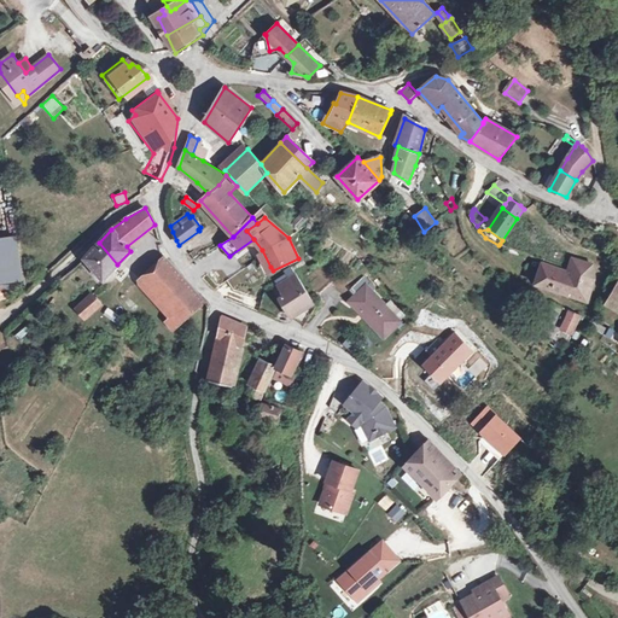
[(117,264),(99,243),(85,258),(103,280),(117,264)]
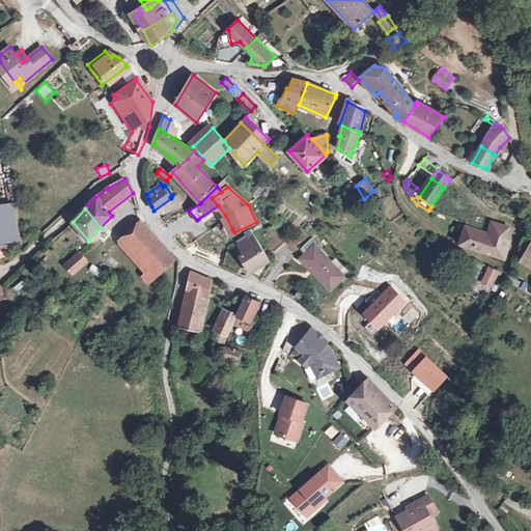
[(0,213),(0,234),(1,247),(26,245),(23,212),(0,213)]
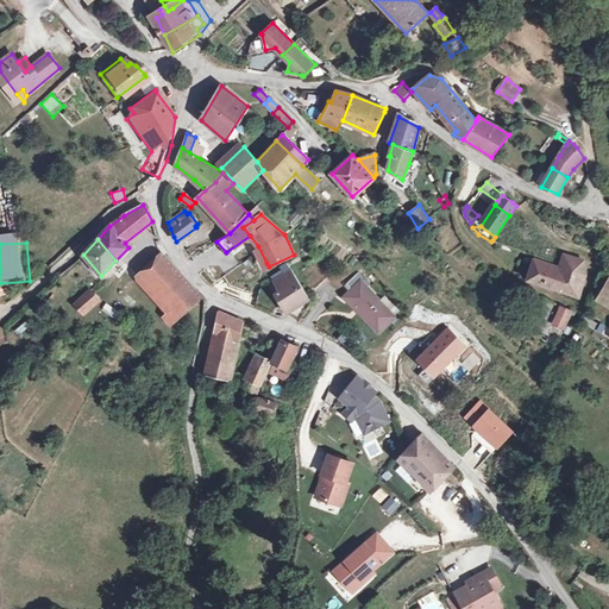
[(584,261),(564,255),(559,267),(559,269),(534,261),(528,280),(579,296),(584,277),(579,276),(584,261)]
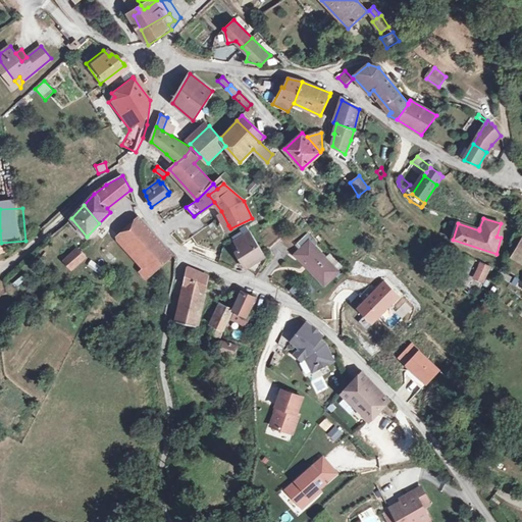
[(151,230),(143,221),(122,239),(131,249),(151,230)]
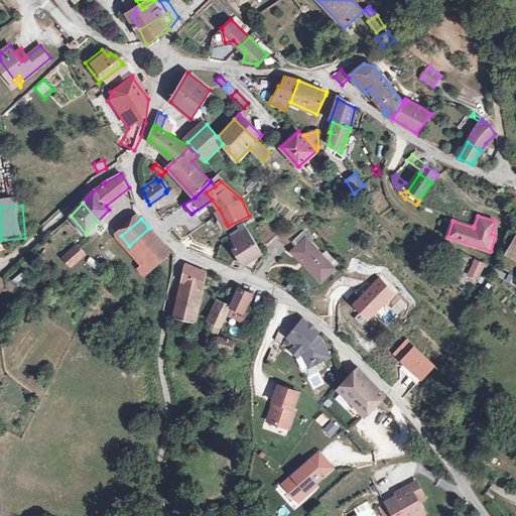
[(149,228),(129,246),(145,263),(138,268),(144,275),(170,251),(149,228)]
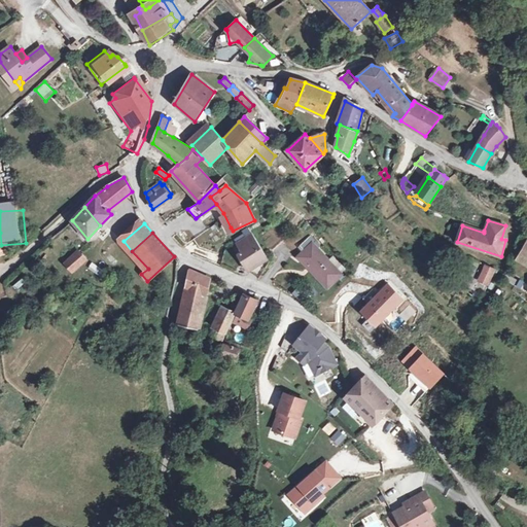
[(247,270),(258,278),(270,260),(252,233),(239,241),(246,252),(243,253),(240,255),(248,268),(247,270)]
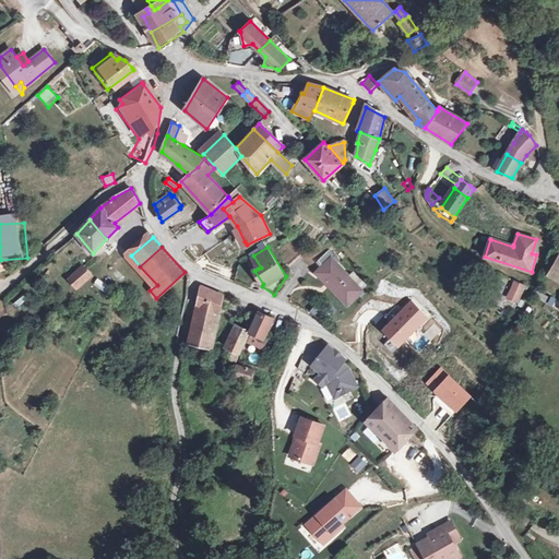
[(323,265),(316,273),(347,306),(363,290),(331,259),(334,256),(329,250),(318,261),(323,265)]
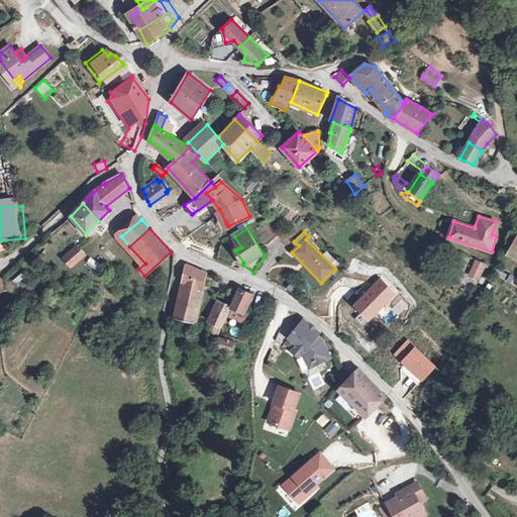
[(516,235),(506,254),(516,260),(516,235)]
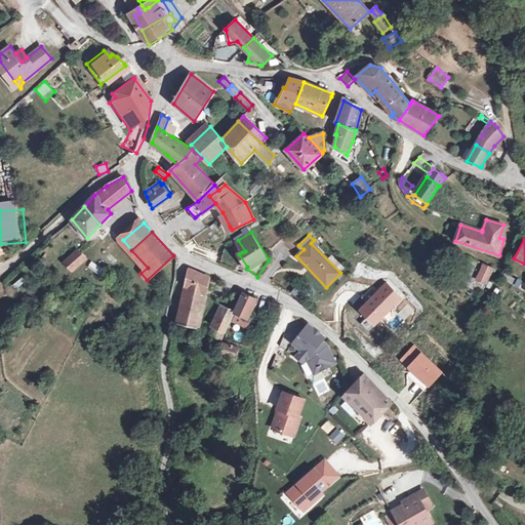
[(238,240),(236,242),(242,252),(245,251),(238,240)]
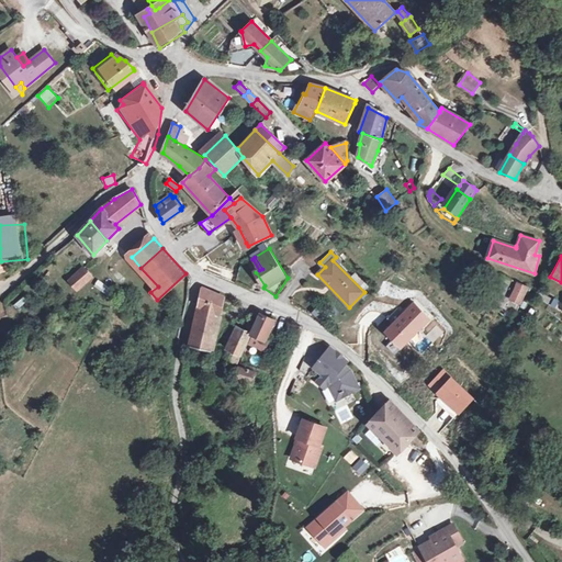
[(90,277),(82,269),(76,274),(75,285),(78,289),(90,277)]
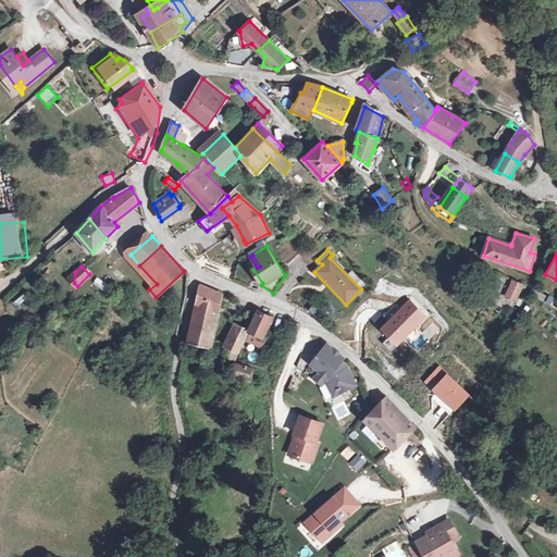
[(523,285),(498,273),(485,299),(510,311),(523,285)]
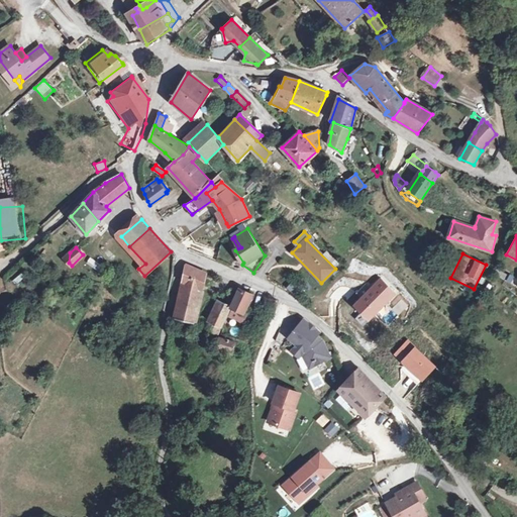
[(89,259),(87,265),(99,270),(102,263),(89,259)]
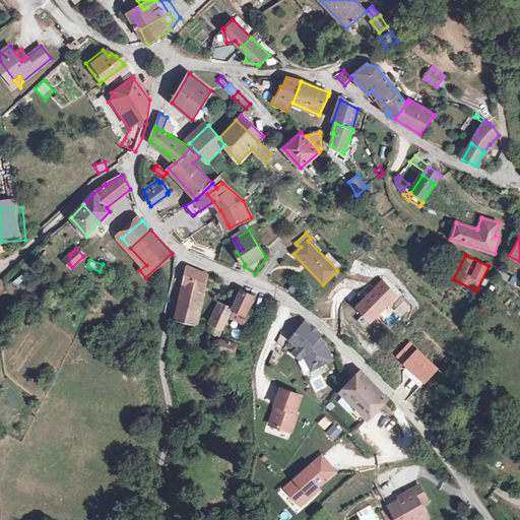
[(203,288),(206,274),(187,266),(185,280),(203,288)]
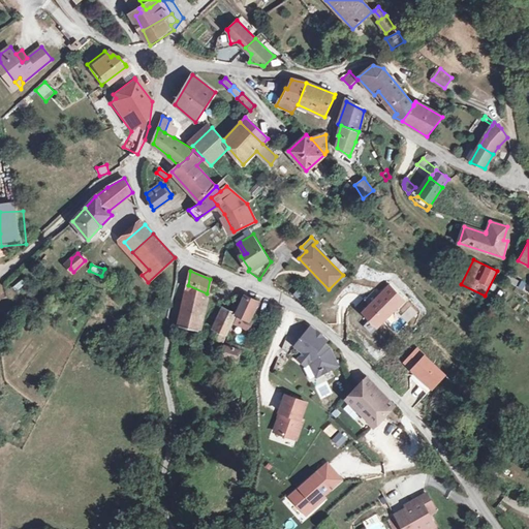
[(185,299),(205,304),(207,293),(188,285),(185,299)]
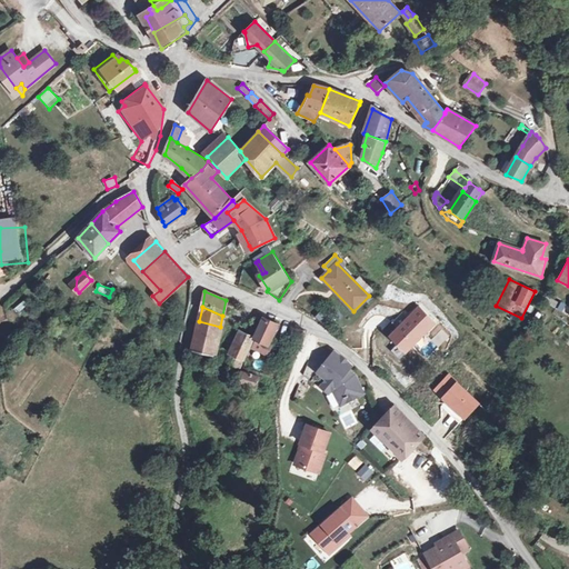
[(277,323),(265,318),(255,337),(255,338),(256,339),(252,347),(268,353),(271,346),(268,343),(277,323)]
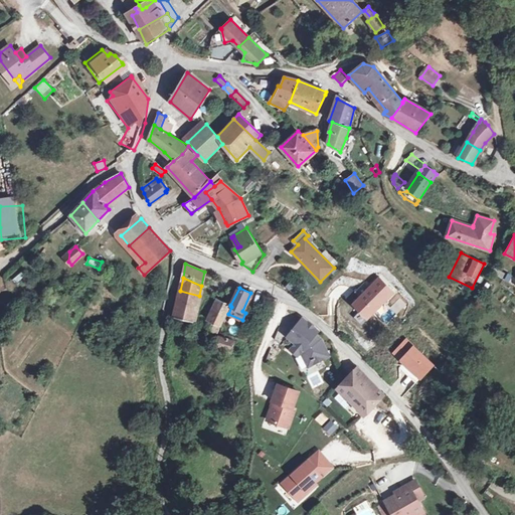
[(174,318),(194,322),(199,296),(180,291),(174,318)]
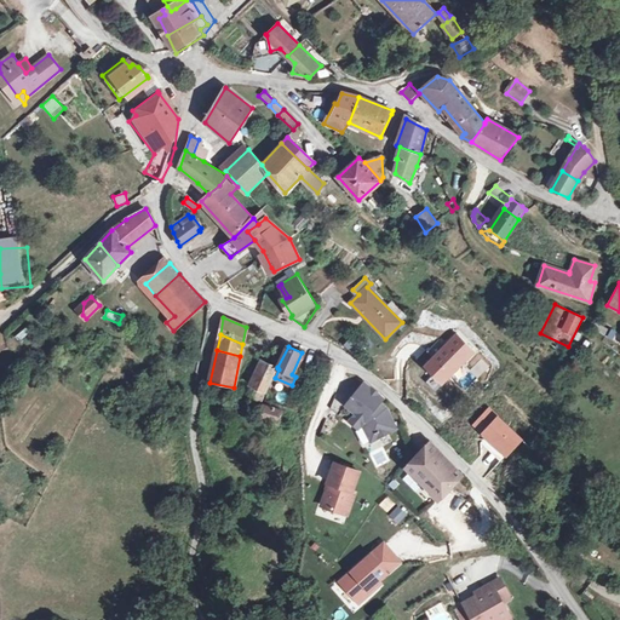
[(277,367),(263,361),(252,385),(257,388),(253,397),(260,401),(277,367)]
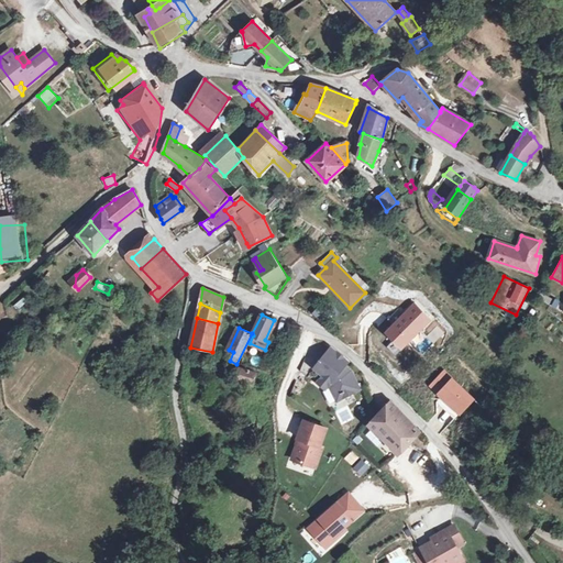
[(349,362),(331,349),(316,367),(324,375),(318,383),(326,388),(328,385),(330,386),(335,395),(342,392),(344,397),(360,389),(350,372),(344,367),(349,362)]
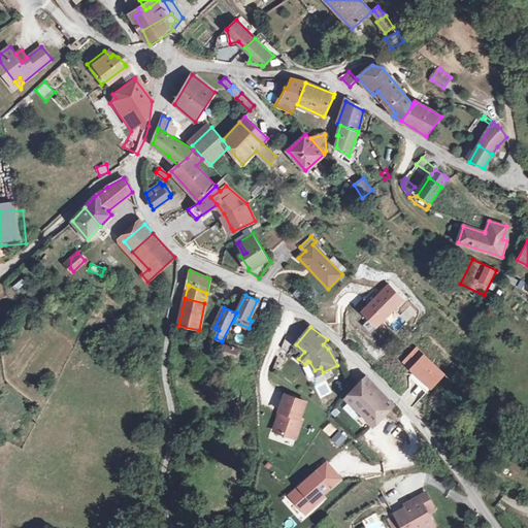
[(237,360),(240,350),(226,345),(223,356),(237,360)]
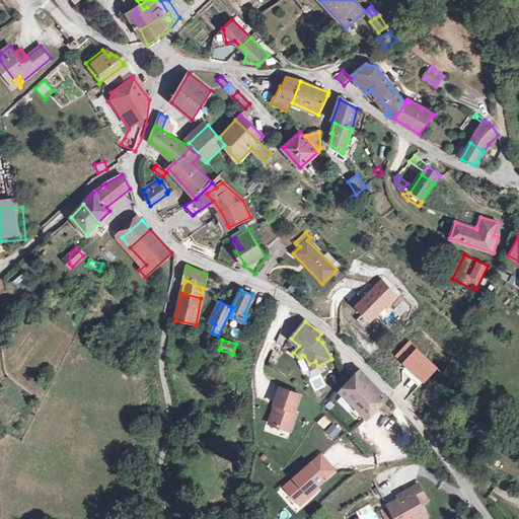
[(200,353),(191,352),(190,362),(189,364),(190,365),(191,366),(191,367),(192,367),(193,367),(194,367),(195,367),(196,366),(197,365),(200,353)]
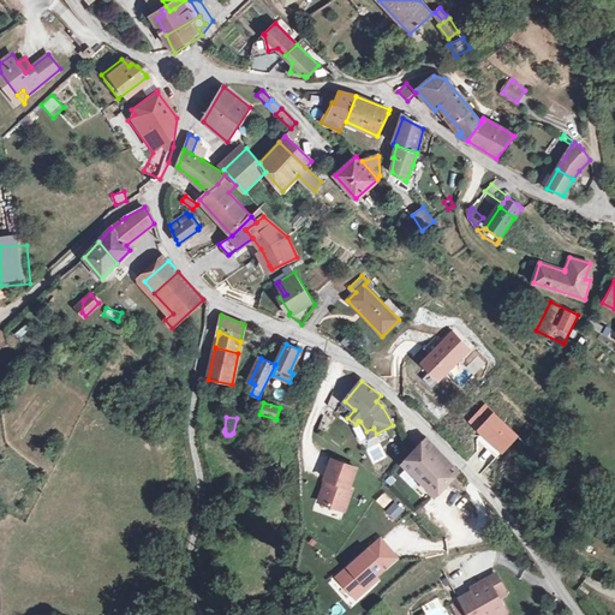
[(459,471),(427,439),(416,451),(404,464),(435,496),(459,471)]
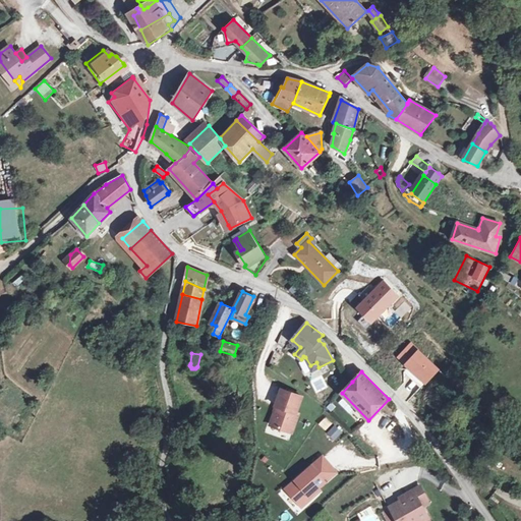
[(277,406),(272,421),(281,424),(279,427),(292,431),(298,413),(296,412),(302,397),(281,390),(276,405),(277,406)]
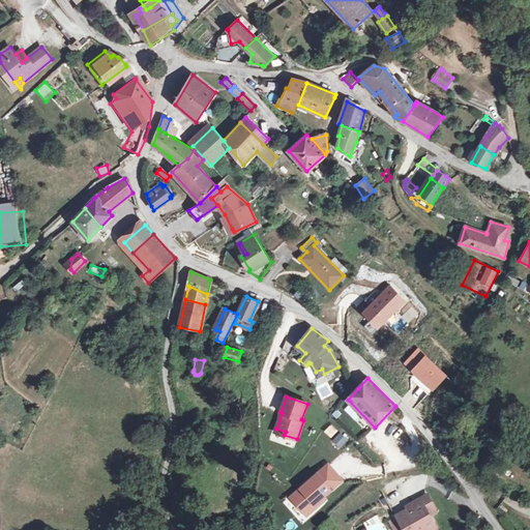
[(510,450),(500,463),(504,467),(514,454),(510,450)]
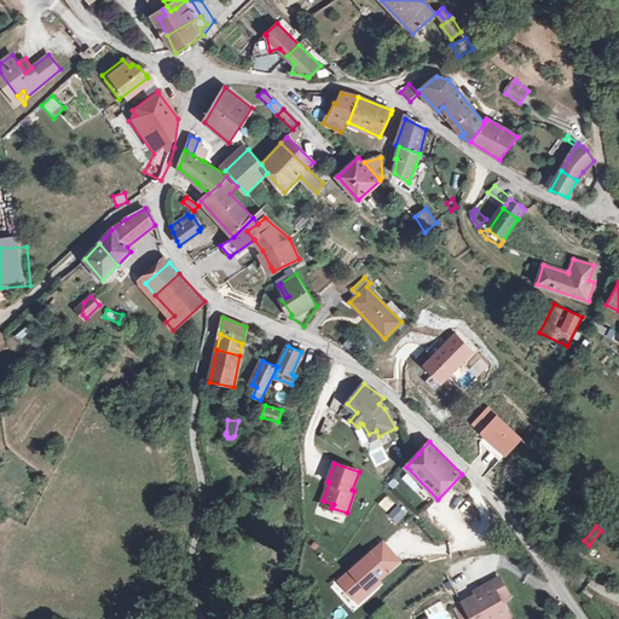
[(618,543),(612,534),(607,538),(615,548),(618,543)]
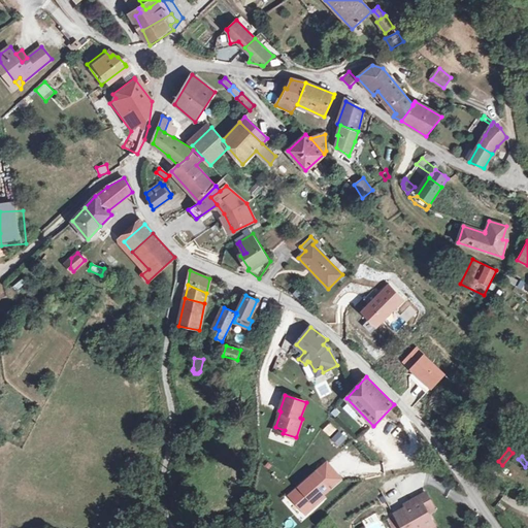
[(327,463),(291,495),(306,513),(342,481),(327,463)]
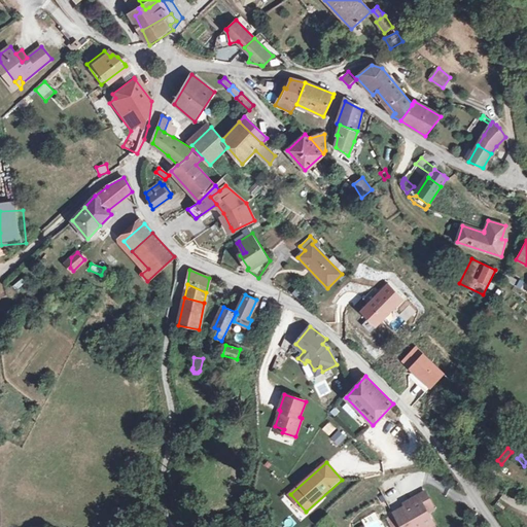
[(434,508),(425,492),(410,500),(412,502),(407,505),(394,513),(402,526),(431,526),(434,526),(427,513),(434,508)]
